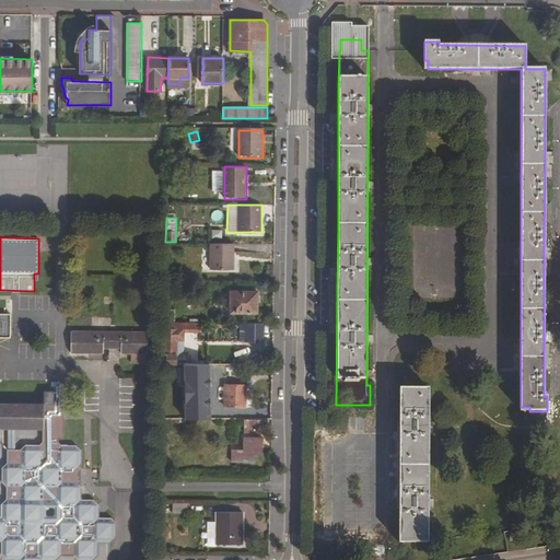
[(234,243),(211,243),(211,269),(234,269),(234,243)]
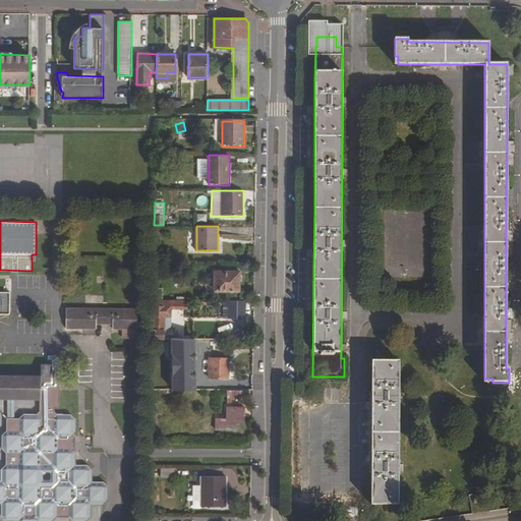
[(239,273),(215,272),(215,292),(239,292),(239,273)]
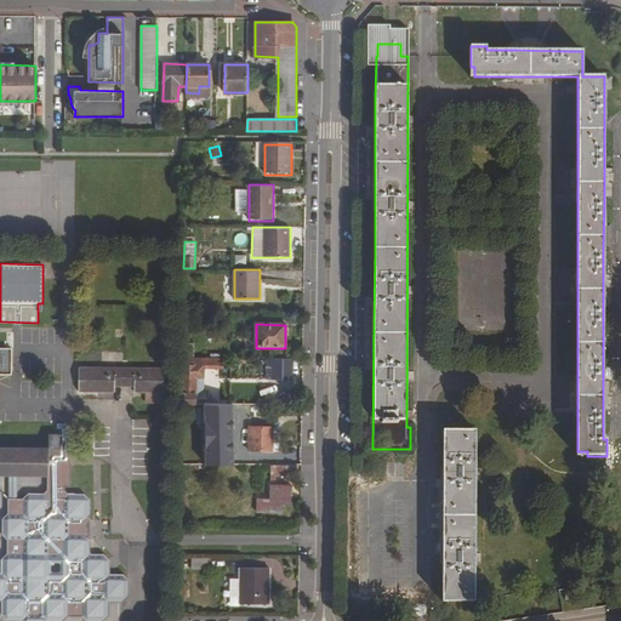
[(194,343),(184,343),(184,357),(194,357),(194,343)]
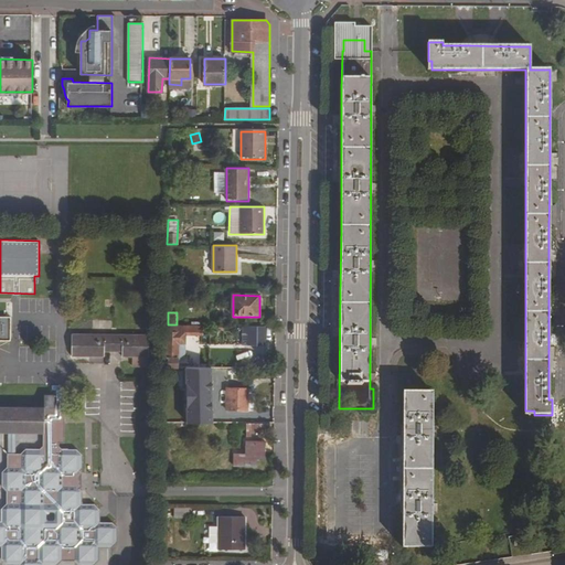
[(11,317),(0,316),(0,340),(10,340),(11,317)]
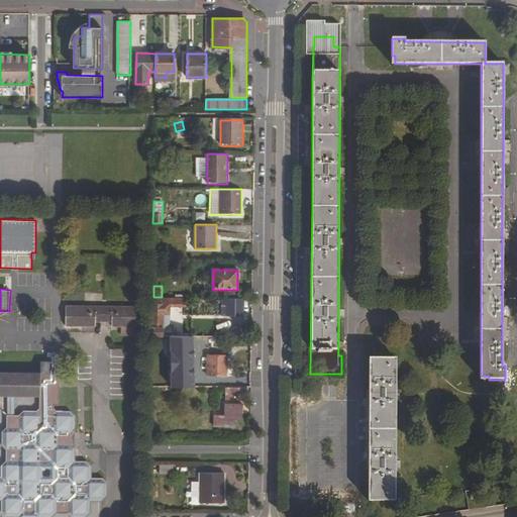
[(186,299),(158,299),(158,304),(152,304),(152,328),(154,328),(154,335),(164,336),(164,327),(164,314),(170,314),(171,306),(186,306),(186,299)]
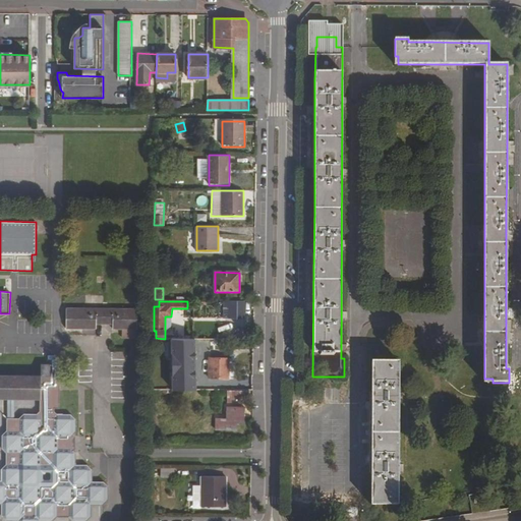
[(245,301),(224,301),(224,319),(244,319),(245,301)]
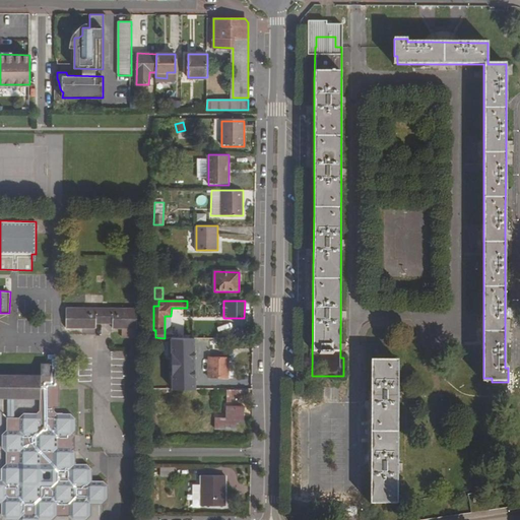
[(137,308),(66,308),(66,328),(95,329),(96,323),(113,323),(113,329),(137,329),(137,308)]
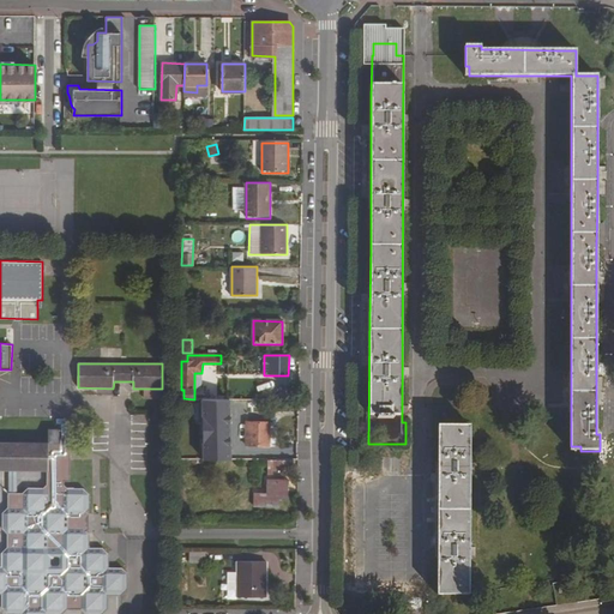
[(204,458),(230,458),(229,399),(203,399),(204,458)]
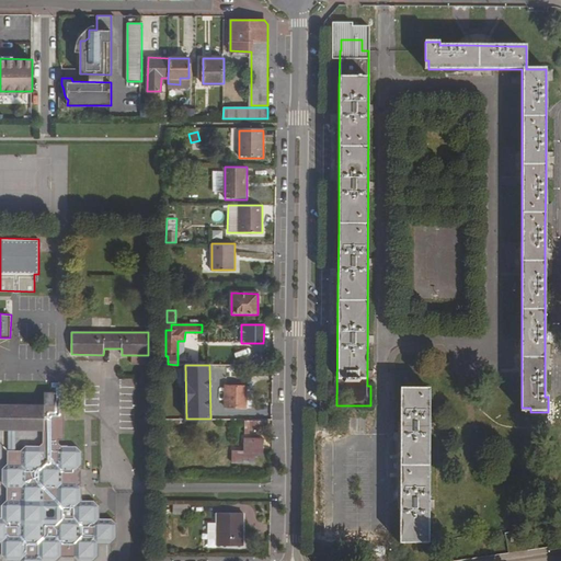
[(247,386),(226,385),(225,408),(245,409),(247,386)]
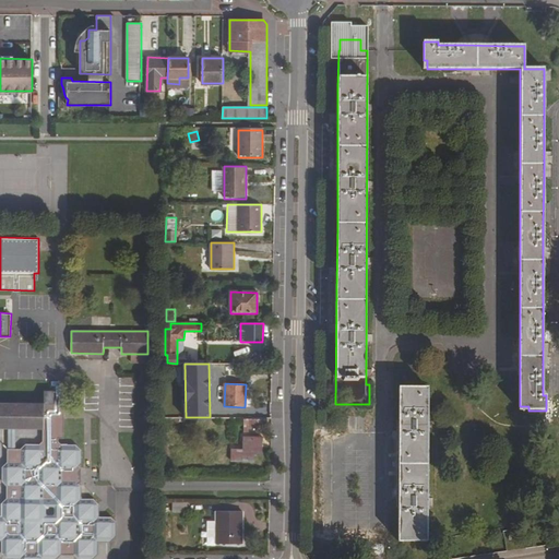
[(428,388),(399,388),(399,423),(399,496),(397,542),(427,542),(428,388)]
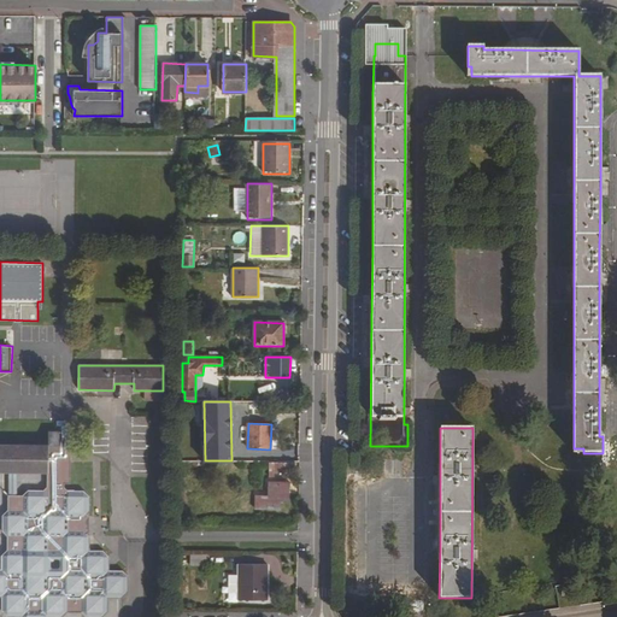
[(0,471),(48,472),(48,486),(42,491),(29,492),(23,497),(9,498),(10,510),(4,516),(4,532),(9,538),(9,551),(3,556),(3,570),(0,569),(0,595),(3,597),(3,610),(4,612),(68,612),(83,612),(109,612),(109,598),(124,598),(129,592),(129,579),(123,571),(109,571),(109,557),(104,551),(88,551),(89,538),(84,532),(83,517),(88,512),(89,498),(83,492),(70,492),(65,487),(64,483),(69,483),(70,445),(59,445),(60,432),(48,432),(48,445),(0,444),(0,471)]
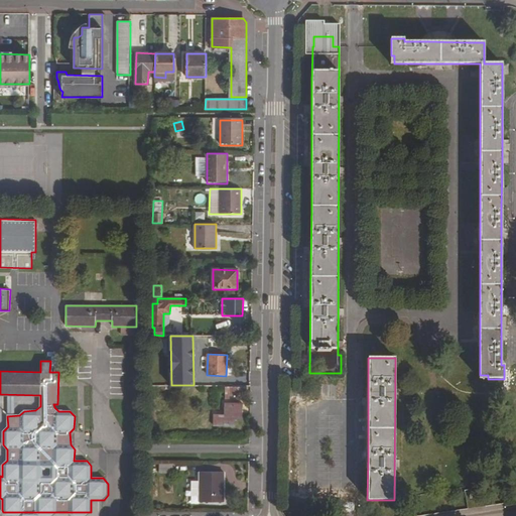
[(248,387),(227,387),(227,399),(231,399),(231,394),(248,394),(248,387)]
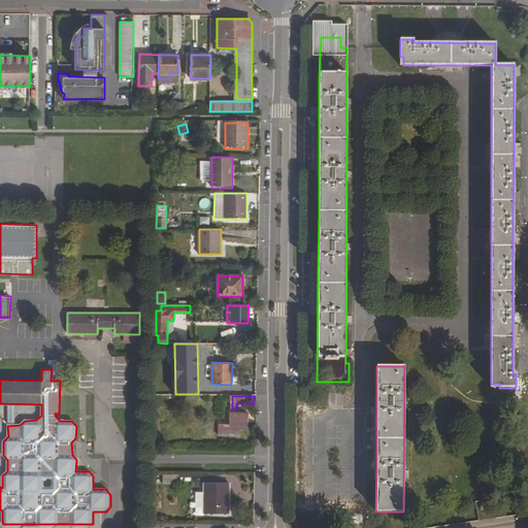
[(249,413),(232,413),(232,425),(221,426),(221,436),(239,436),(239,428),(245,428),(245,418),(249,418),(249,413)]
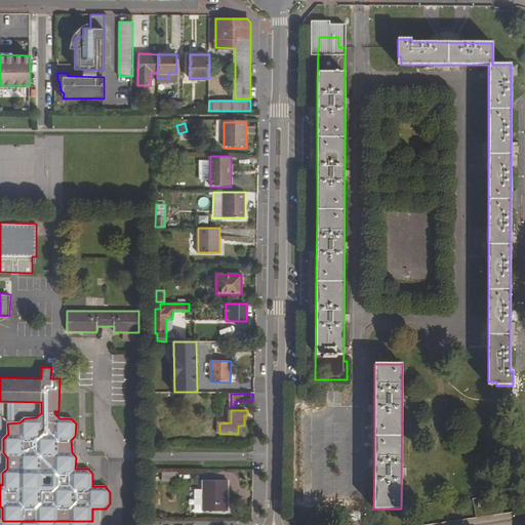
[(176,473),(162,473),(162,481),(176,482),(176,473)]
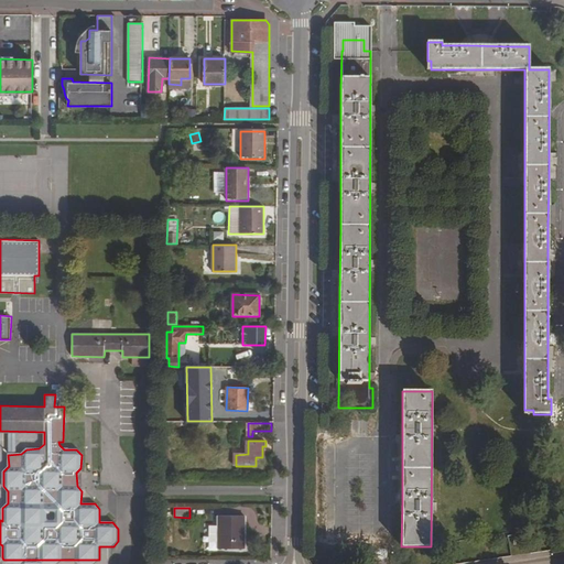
[(245,518),(219,517),(219,525),(218,542),(218,549),(243,549),(245,518)]
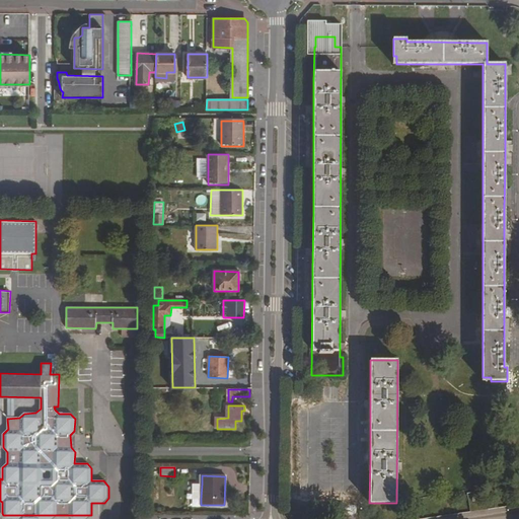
[(202,484),(193,484),(193,498),(201,499),(202,484)]
